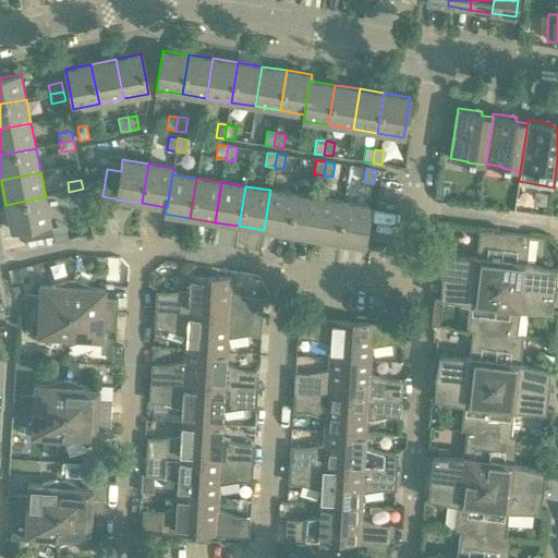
[(264,230),(288,234),(294,194),(270,190),(264,230)]
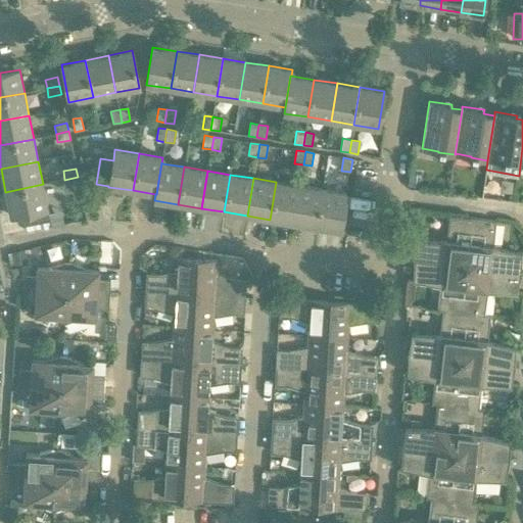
[(270,220),(293,223),(299,186),(276,182),(270,220)]
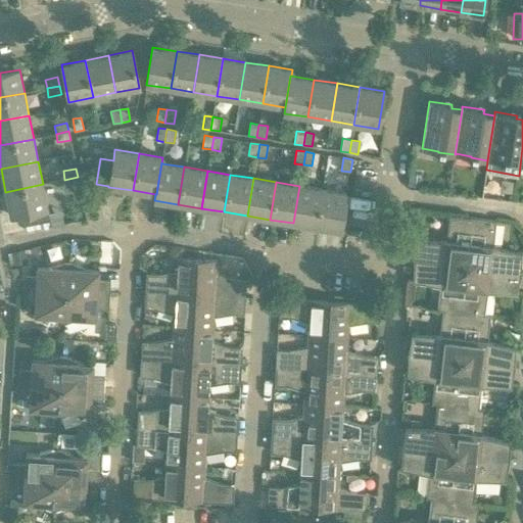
[(10,216),(21,214),(25,226),(49,221),(47,208),(43,184),(5,192),(10,216)]
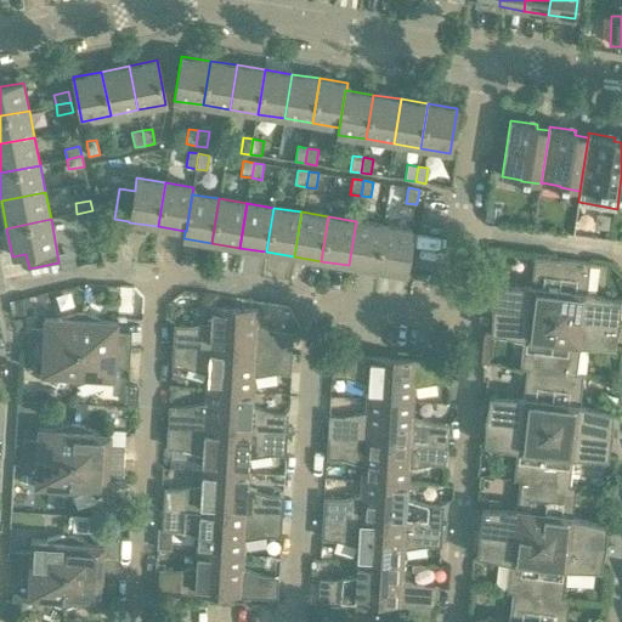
[(349,265),(375,270),(383,225),(356,221),(349,265)]
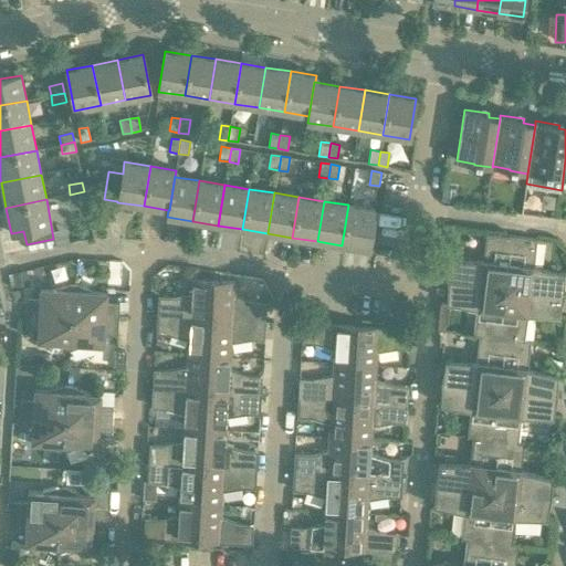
[(348,205),(342,245),(368,250),(375,209),(348,205)]
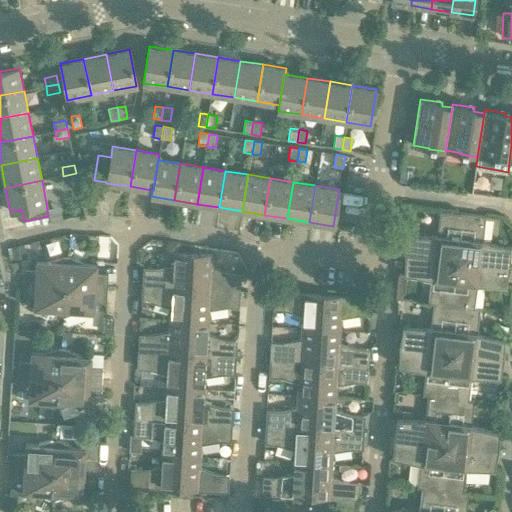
[(405,251),(404,254),(457,260),(462,214),(439,211),(437,235),(414,235),(414,234),(408,234),(408,236),(405,251)]
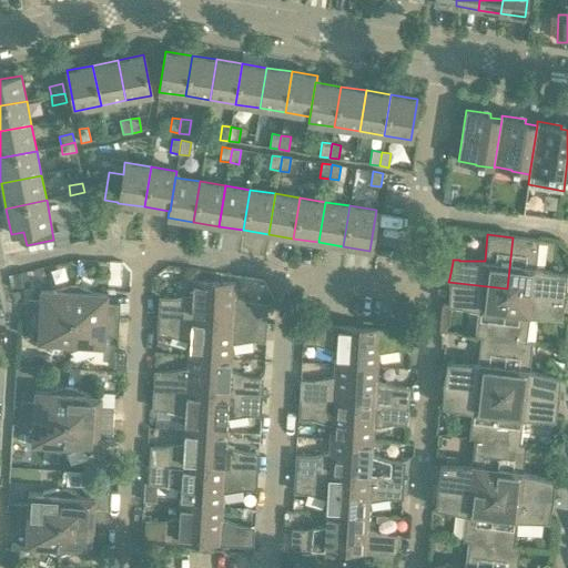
[(538,240),(513,237),(507,288),(565,296),(566,293),(565,293),(566,276),(566,274),(560,272),(560,273),(536,267),(538,240)]
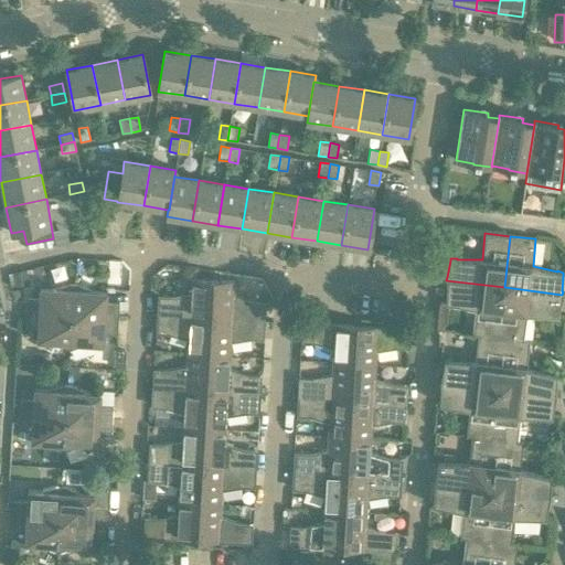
[(157,308),(157,315),(211,318),(213,279),(192,278),(191,292),(170,296),(161,296),(161,305),(157,308)]
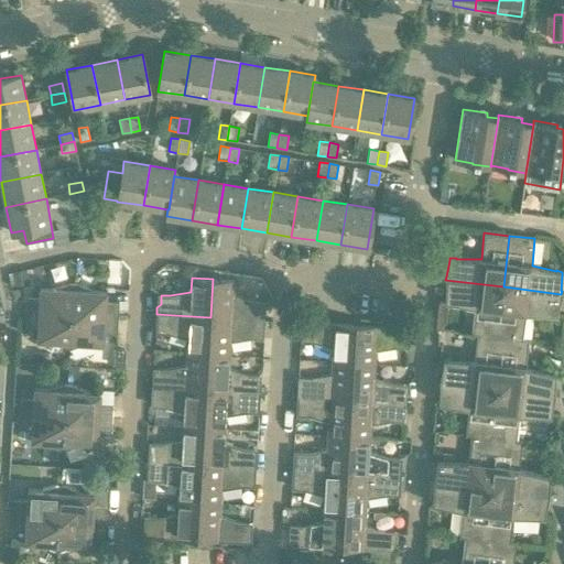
[(213,279),(210,317),(264,321),(266,314),(261,311),(262,301),(253,301),(234,294),(234,281),(213,279)]
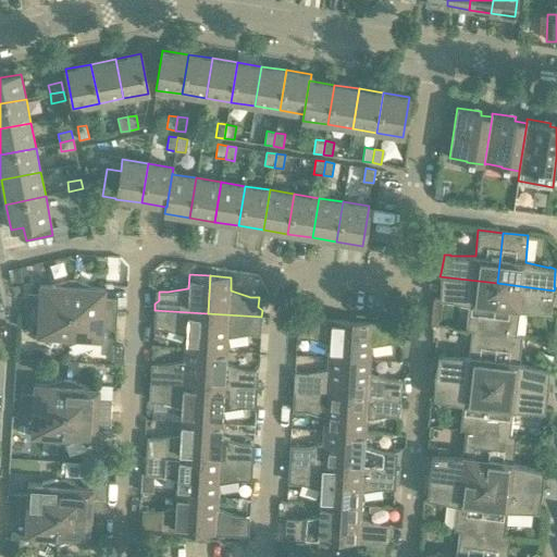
[(469,304),(466,330),(491,333),(497,283),(440,276),(440,279),(441,279),(440,296),(438,298),(445,299),(445,298),(469,304)]
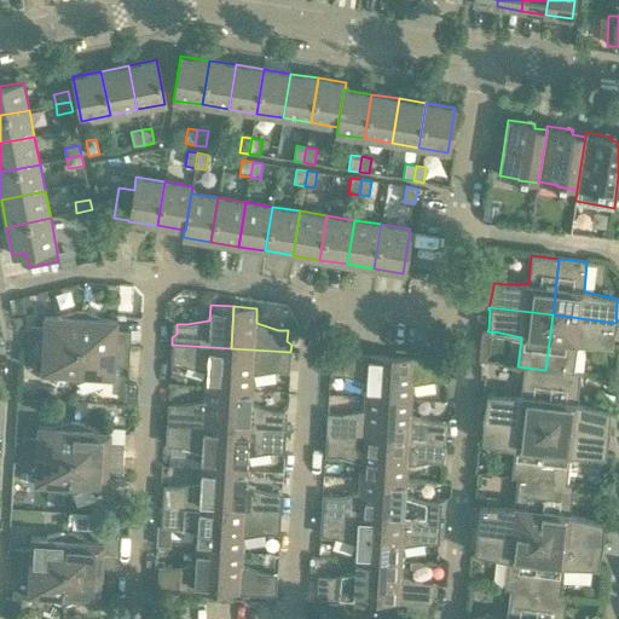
[(29,327),(29,336),(34,336),(33,343),(79,346),(81,310),(79,310),(58,317),(45,316),(44,328),(29,327)]
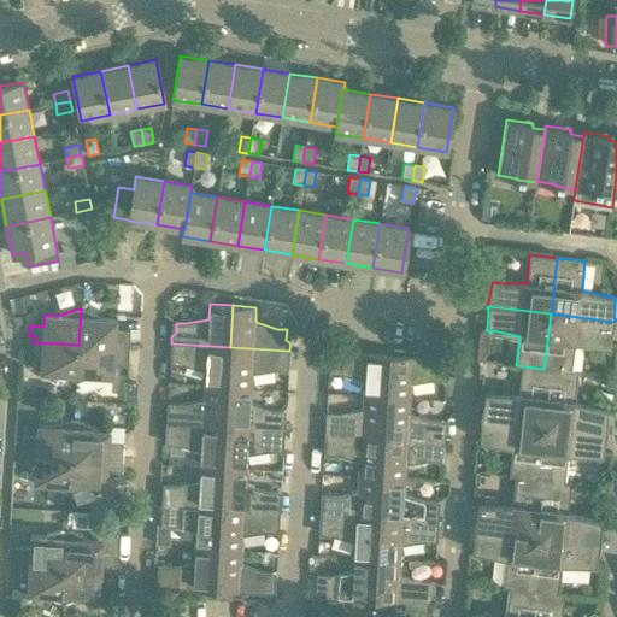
[(81,309),(78,345),(124,348),(124,340),(129,341),(130,331),(116,330),(116,318),(103,318),(83,310),(81,309)]
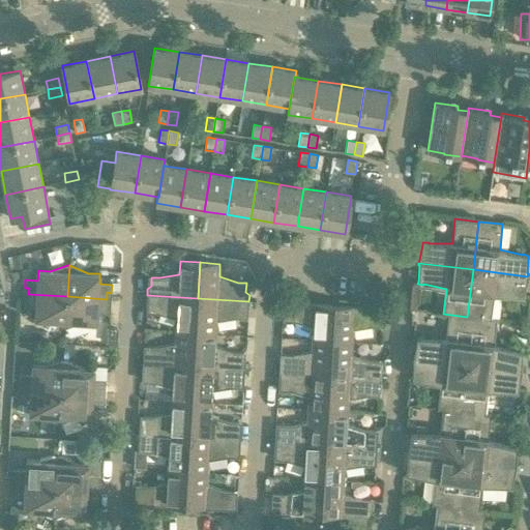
[(473,269),(467,317),(473,317),(497,320),(491,319),(494,295),(518,296),(524,296),(524,294),(527,278),(527,276),(473,269)]
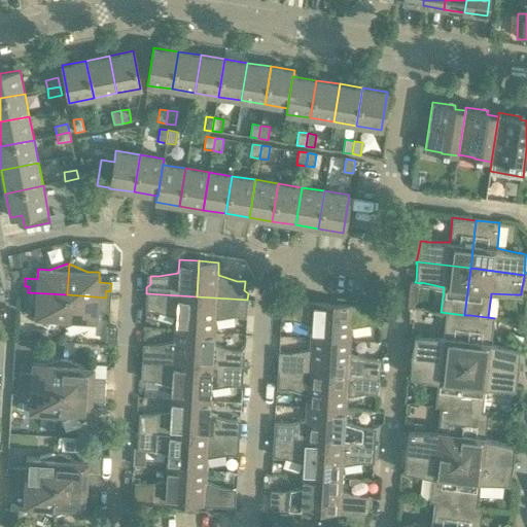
[(24,299),(23,307),(35,308),(35,317),(46,318),(64,325),(65,325),(67,294),(28,292),(28,300),(24,299)]
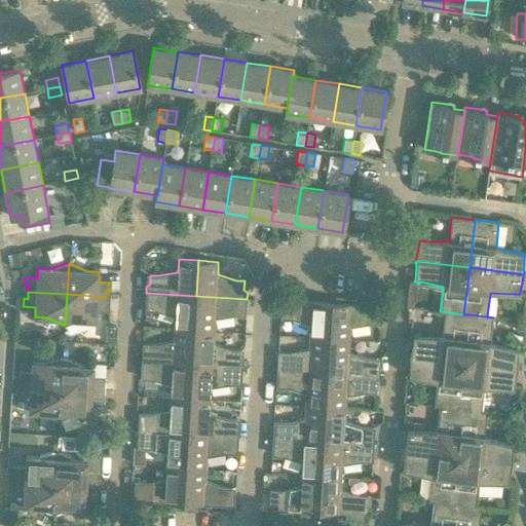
[(176,316),(175,329),(194,330),(196,296),(146,293),(146,299),(149,302),(148,310),(156,311),(176,316)]
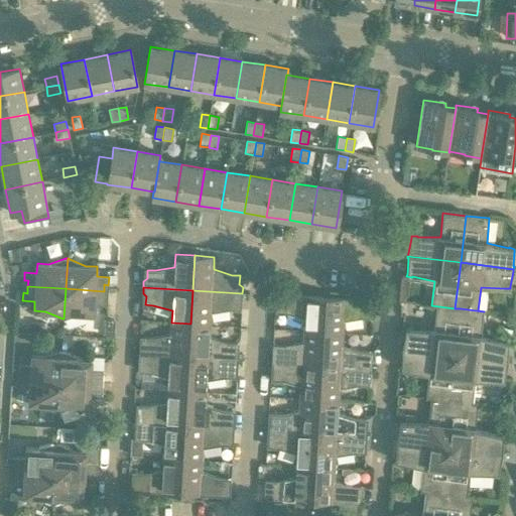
[(66,288),(63,318),(66,318),(83,313),(95,314),(95,304),(107,305),(108,297),(104,297),(104,291),(66,288)]
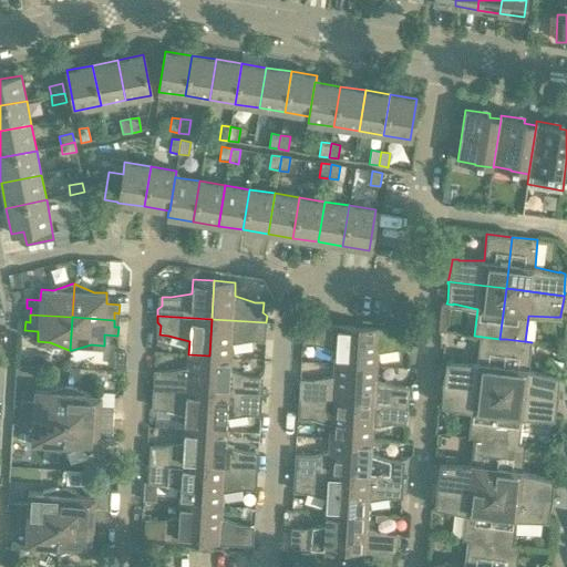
[(212,319),(209,356),(230,358),(232,344),(253,340),(261,341),(261,332),(266,329),(266,322),(212,319)]
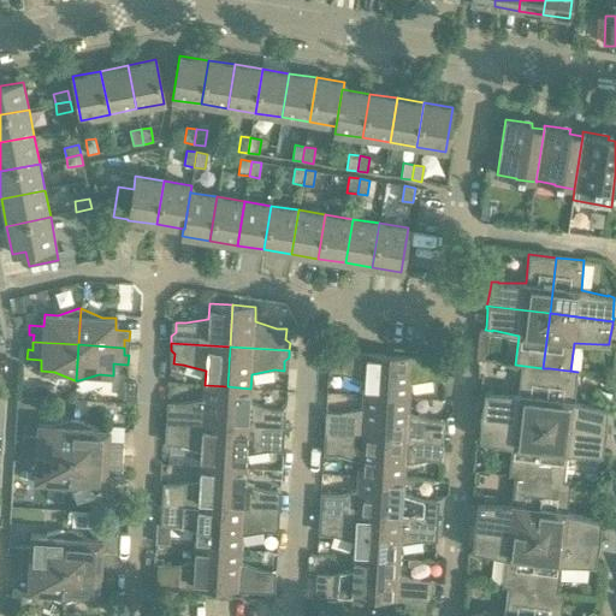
[(363,380),(363,395),(386,396),(389,355),(330,351),(329,360),(332,363),(332,373),(342,374),(363,380)]
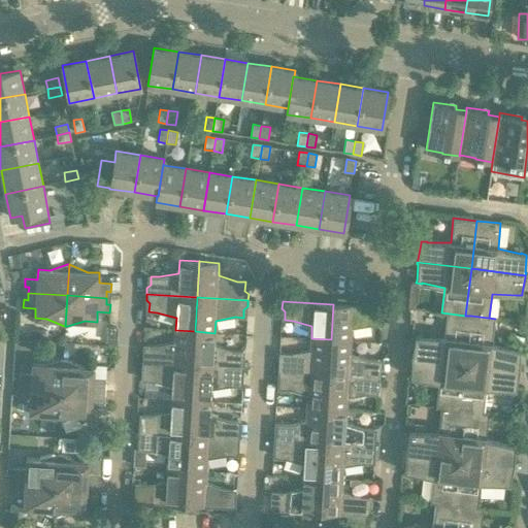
[(333,304),(331,339),(351,341),(352,329),(371,326),(380,326),(380,318),(384,315),(384,307),(333,304)]
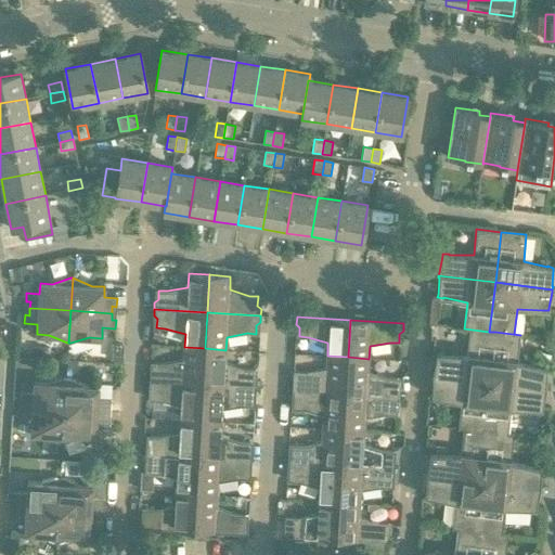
[(433,372),(433,375),(489,382),(495,332),(489,332),(464,328),(464,330),(470,330),(467,355),(442,355),(442,353),(436,353),(436,356),(434,372),(433,372)]
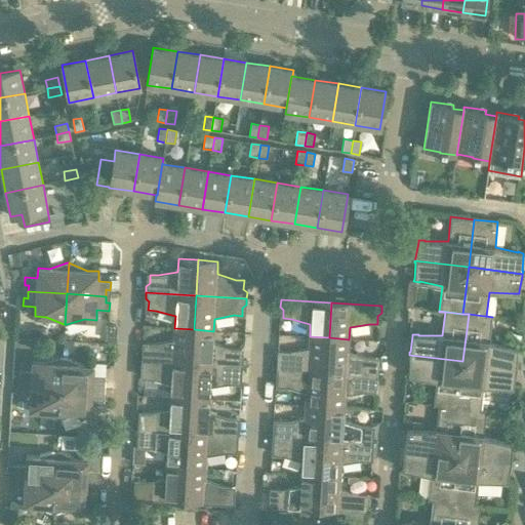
[(469,314),(462,361),(517,368),(517,365),(516,365),(517,350),(518,348),(512,346),(512,347),(489,341),(492,317),(469,314)]
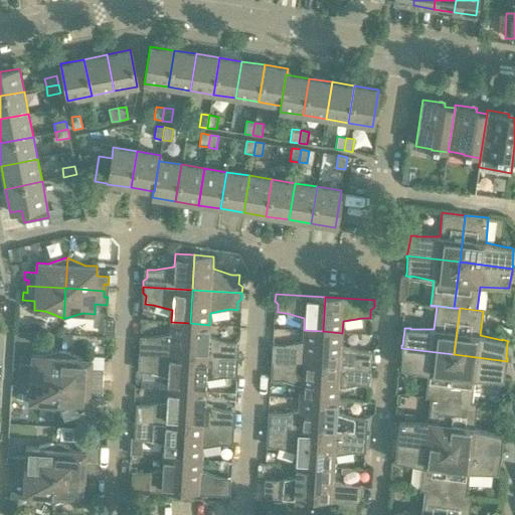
[(139,348),(139,354),(188,357),(190,323),(171,322),(170,334),(151,337),(143,337),(143,345),(139,348)]
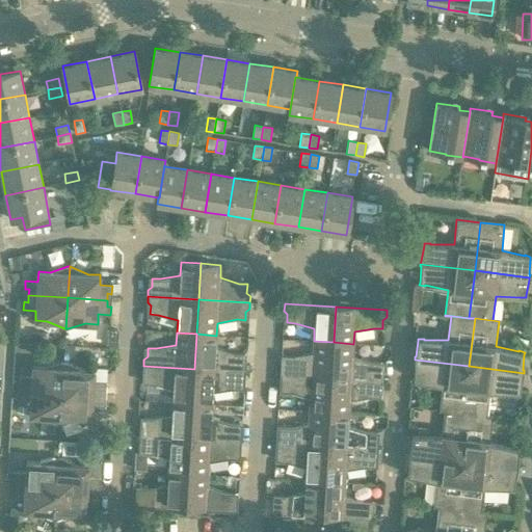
[(196,334),(194,369),(245,372),(245,366),(242,363),(243,353),(235,353),(215,348),(216,336),(196,334)]
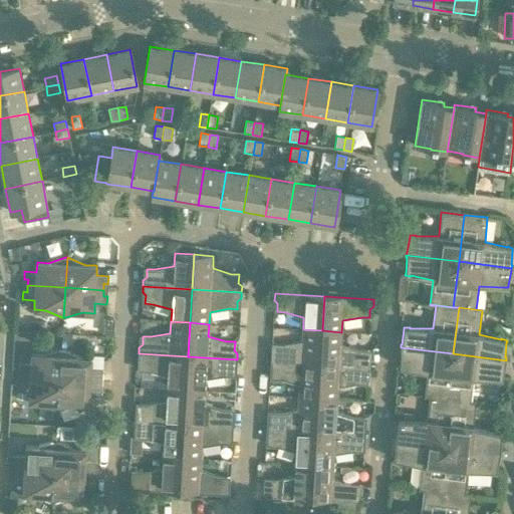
[(271,355),(271,361),(320,364),(322,330),(303,329),(302,341),(283,344),(275,344),(274,352),(271,355)]
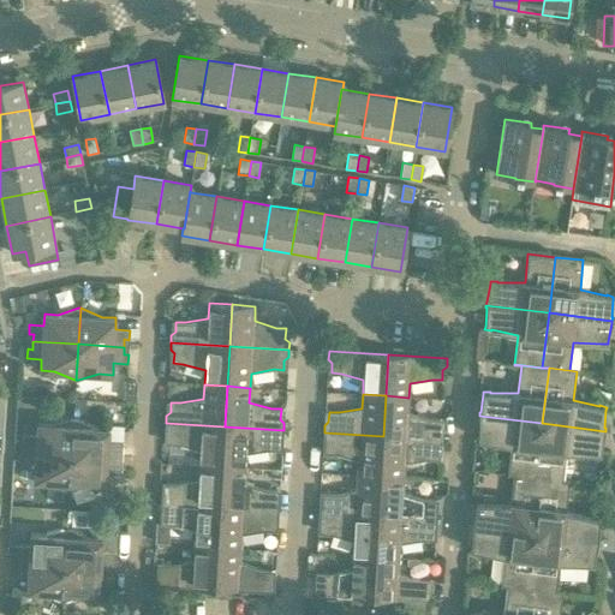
[(386,395),(383,436),(442,440),(442,433),(439,429),(440,418),(430,418),(407,412),(408,398),(386,395)]
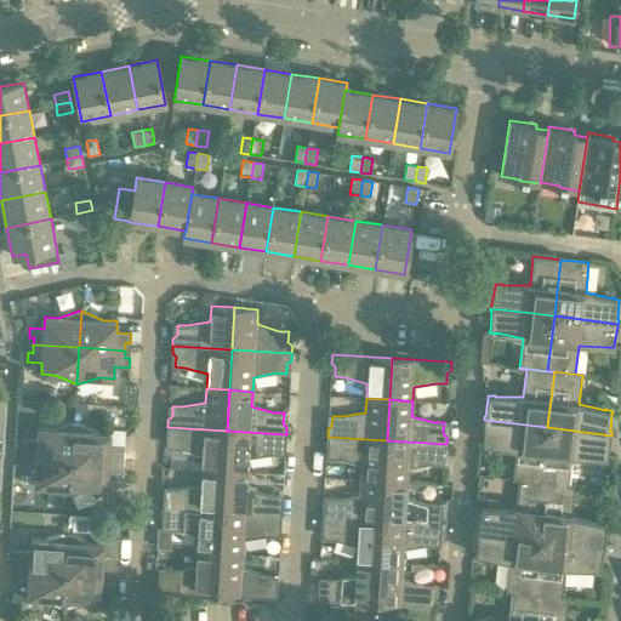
[(517,450),(513,479),(541,483),(547,427),(484,420),(483,422),(484,422),(483,442),(483,444),(489,445),(489,444),(517,450)]
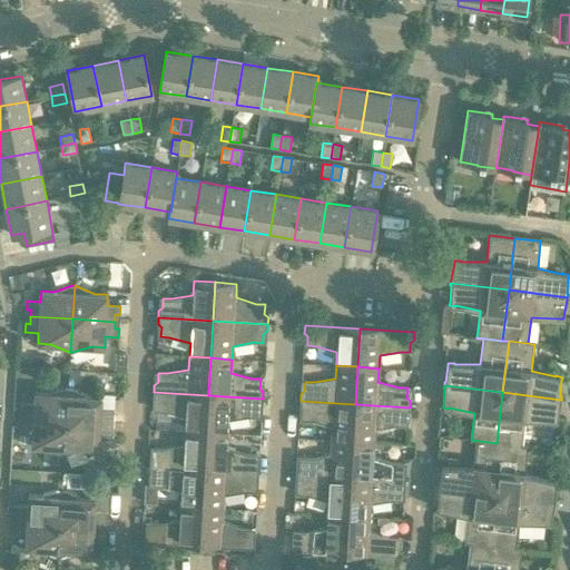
[(20,403),(20,411),(25,412),(23,419),(66,421),(68,387),(66,387),(48,393),(35,393),(33,403),(20,403)]
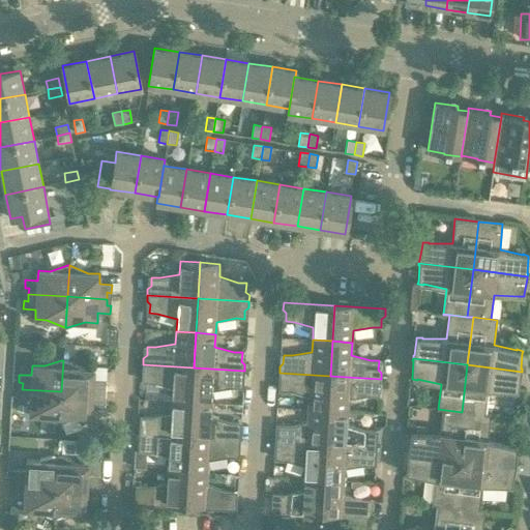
[(63,360),(61,391),(100,393),(101,387),(106,387),(106,380),(93,379),(94,369),(82,369),(65,360),(63,360)]
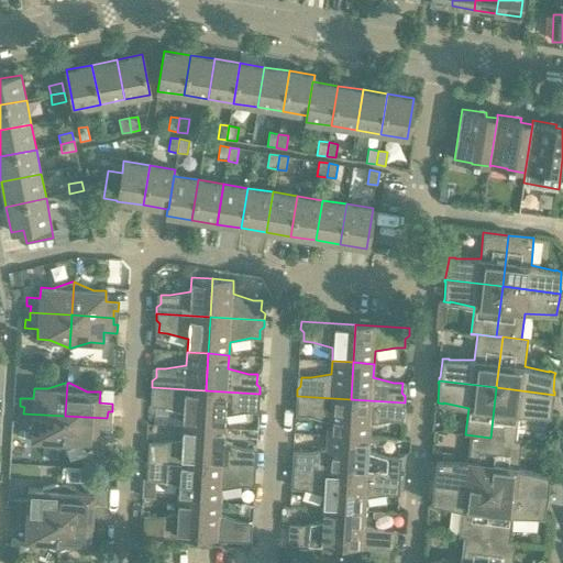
[(183,412),(183,426),(203,428),(206,390),(152,387),(151,394),(155,397),(154,406),(163,407),(183,412)]
